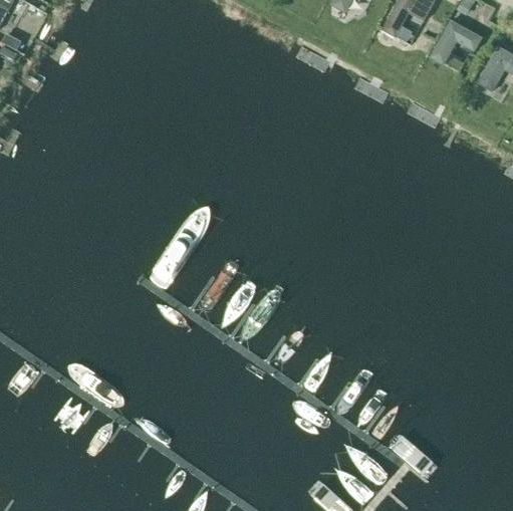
[(0,0),(0,26),(14,0),(0,0)]
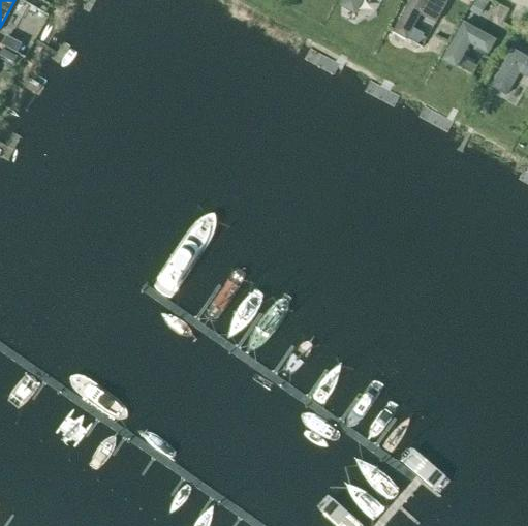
[(342,0),(340,5),(356,13),(363,0),(342,0)]
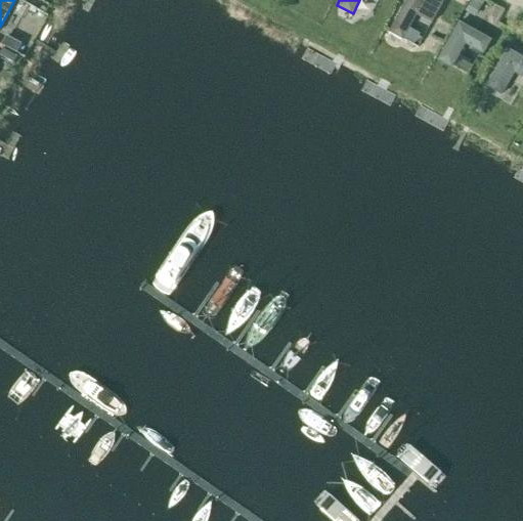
[(405,0),(390,31),(403,38),(417,13),(432,22),(443,0),(405,0)]
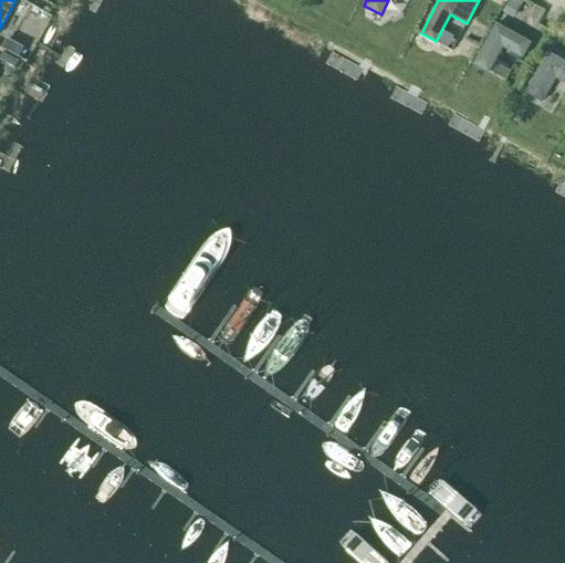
[(473,63),(489,72),(503,47),(523,58),(532,41),(497,22),(473,63)]
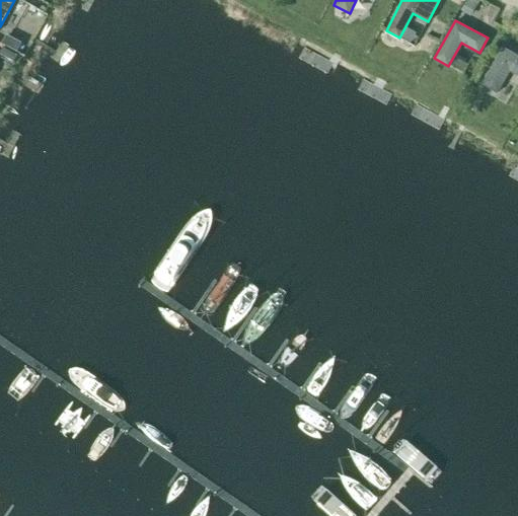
[(6,33),(3,41),(17,49),(20,42),(6,33)]
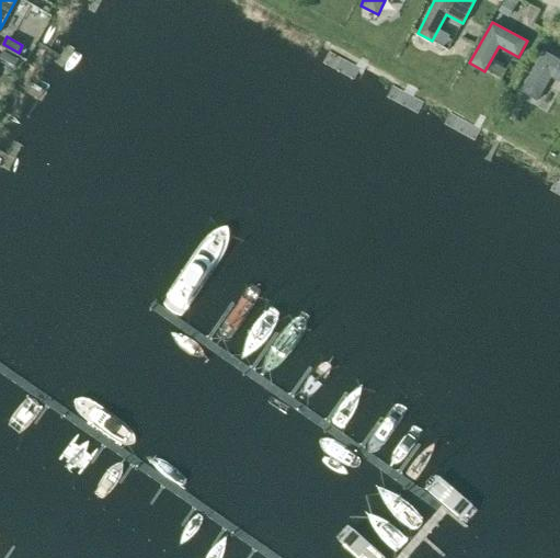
[(522,90),(538,100),(552,77),(559,80),(559,58),(546,50),(522,90)]
